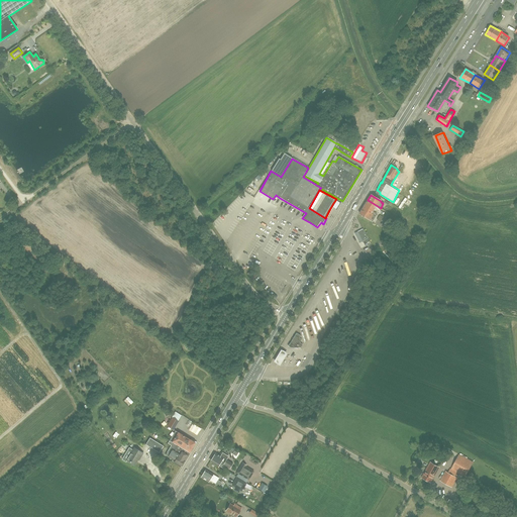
[(401,209),(408,199),(406,197),(399,207),(401,209)]
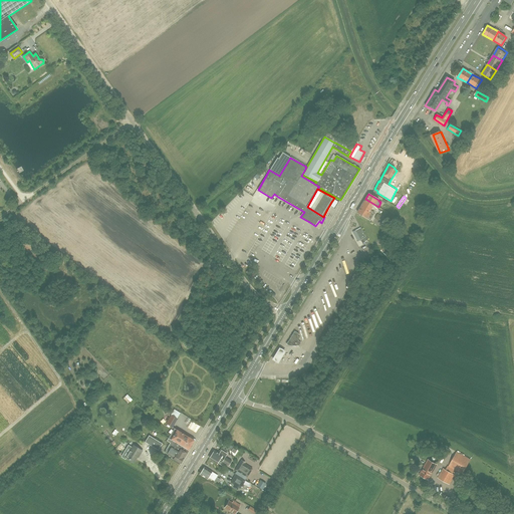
[(378,207),(365,199),(357,212),(367,219),(369,220),(374,213),(370,210),(373,204),(378,207)]
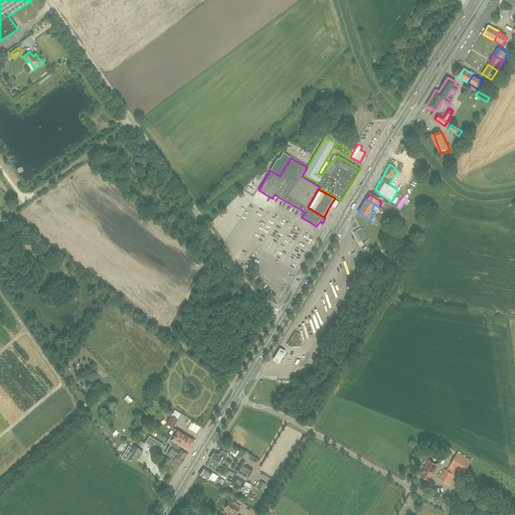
[(361,228),(356,231),(361,240),(363,239),(365,242),(368,240),(366,237),(361,228)]
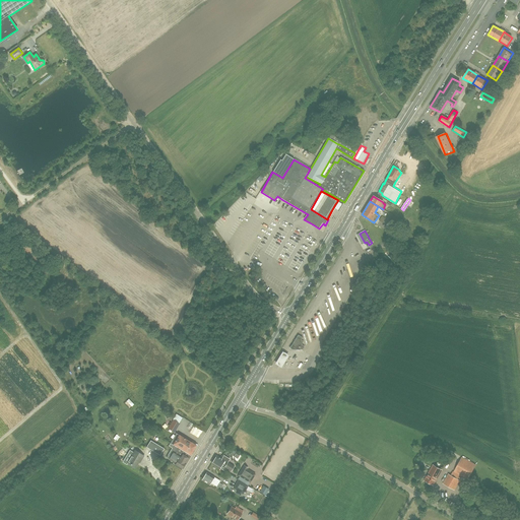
[(304,346),(302,344),(303,341),(301,340),(303,338),(298,335),(289,348),(293,349),(303,349),(304,346)]
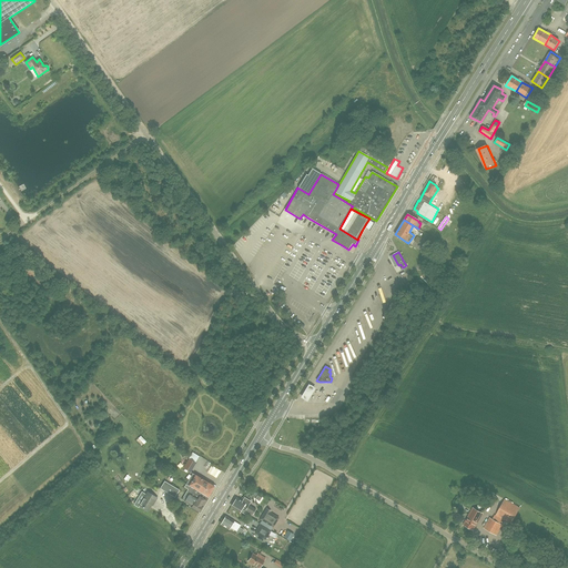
[(311,383),(303,396),(310,401),(317,387),(311,383)]
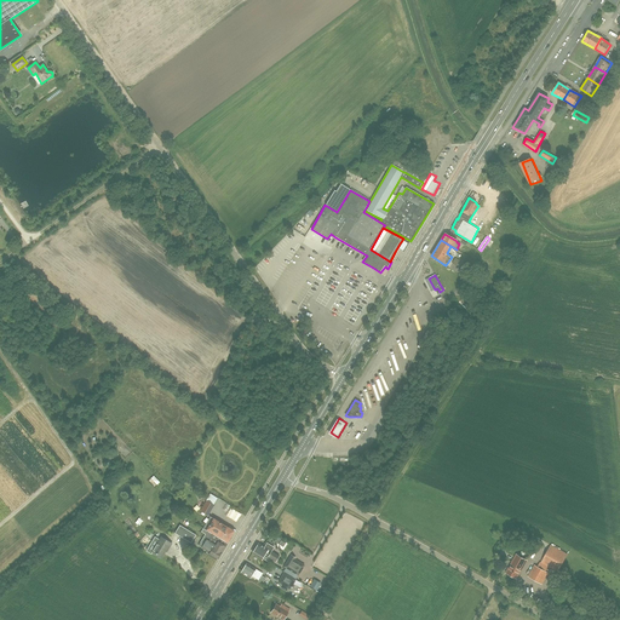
[(214,505),(206,500),(200,511),(208,516),(214,505)]
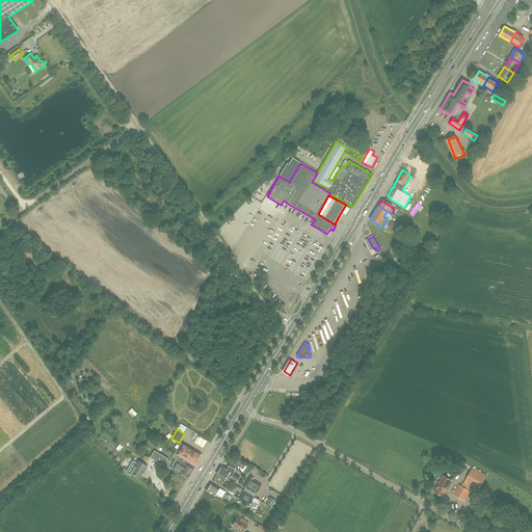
[(201,455),(183,445),(181,444),(175,453),(194,464),(195,464),(201,455)]
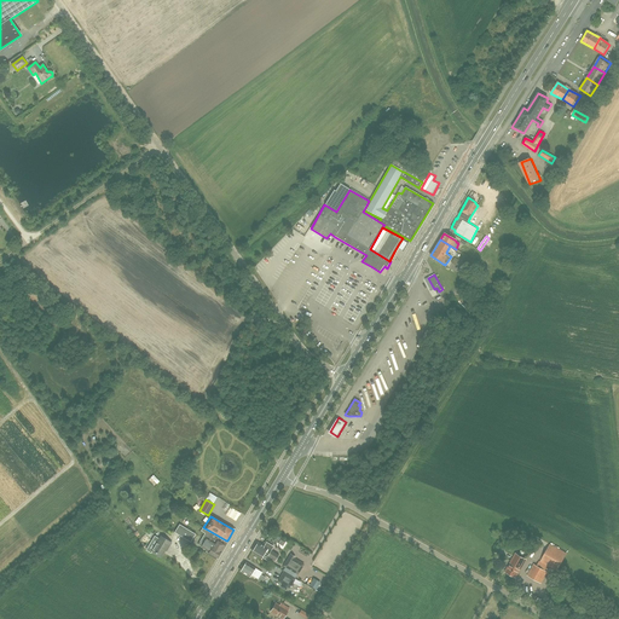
[(190,542),(196,534),(179,524),(174,532),(183,538),(187,541),(190,542)]
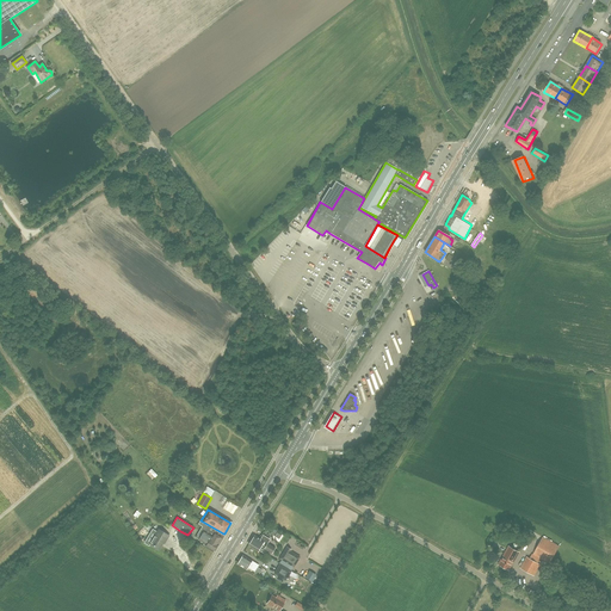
[(222,535),(223,534),(201,520),(198,524),(202,526),(196,537),(204,543),(203,544),(215,551),(224,536),(222,535)]
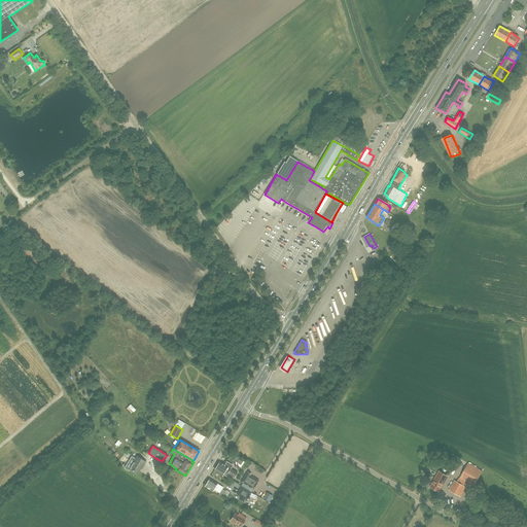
[(142,469),(146,462),(136,456),(129,468),(137,475),(140,468),(142,469)]
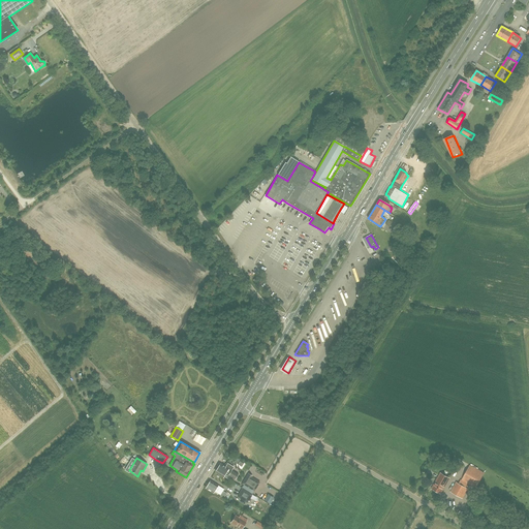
[(228,468),(220,464),(215,471),(224,476),(225,473),(232,477),(236,479),(238,474),(231,470),(230,471),(227,469),(228,468)]
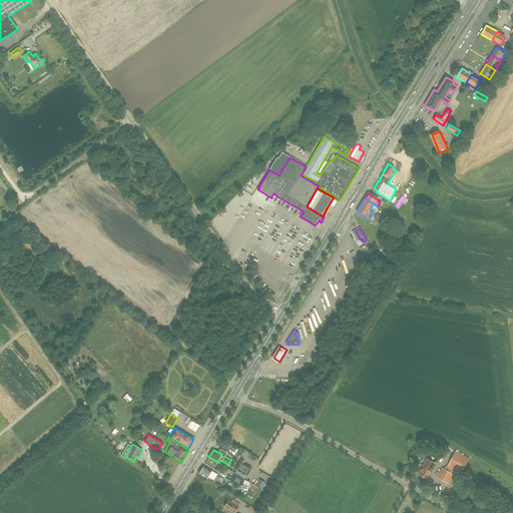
[(456,451),(447,465),(461,473),(470,459),(456,451)]
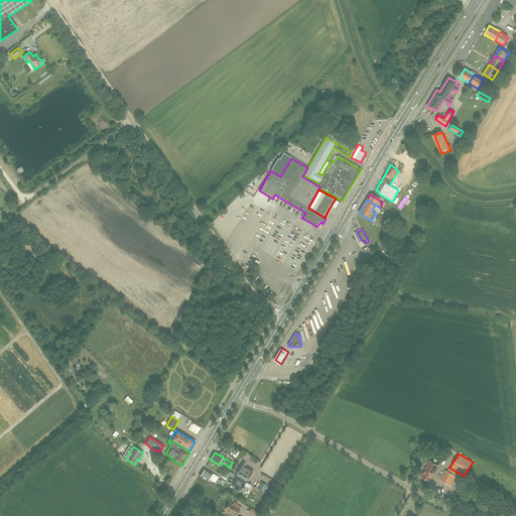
[(242,462),(236,472),(248,480),(254,471),(246,466),(246,465),(242,462)]
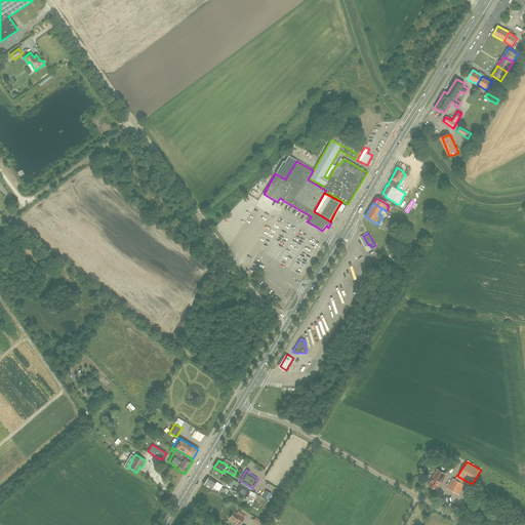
[(437,490),(446,475),(437,470),(429,485),(437,490)]
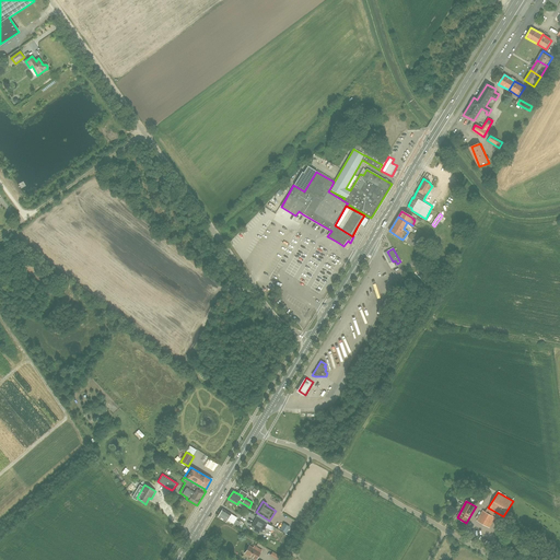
[(222,509),(218,517),(225,522),(226,521),(233,524),(235,520),(236,517),(222,509)]
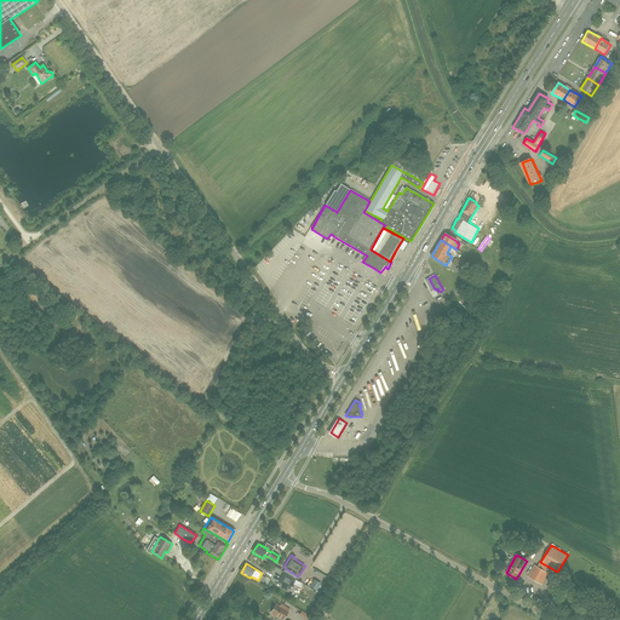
[(541,584),(549,573),(534,566),(528,577),(541,584)]
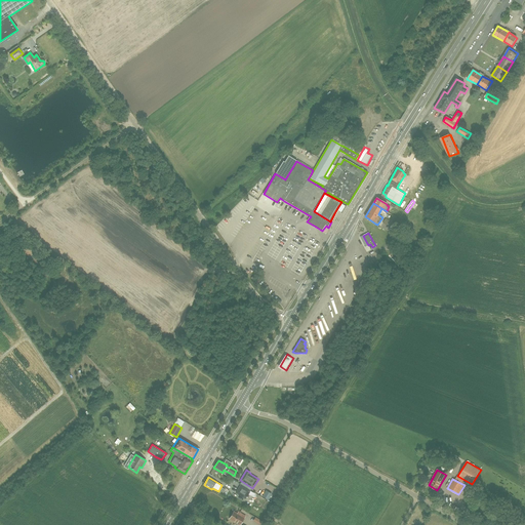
[(240,484),(235,492),(245,498),(250,490),(240,484)]
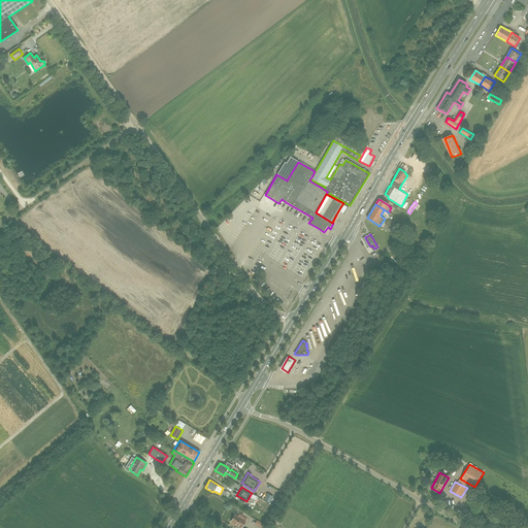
[(268,492),(264,499),(271,502),(275,496),(268,492)]
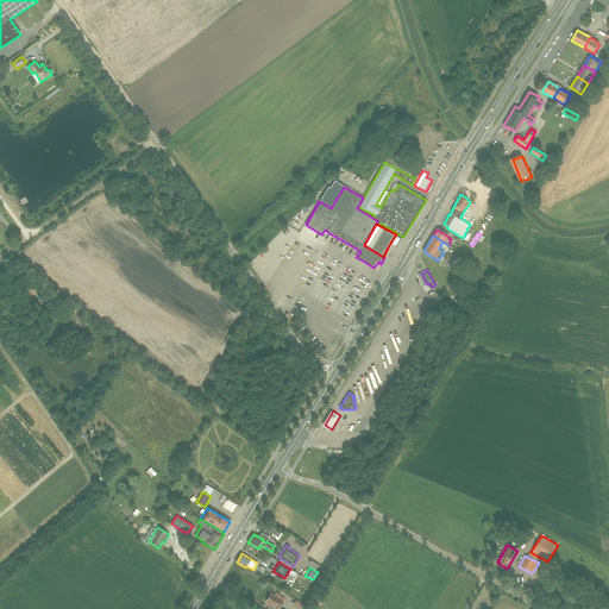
[(552,578),(541,572),(538,577),(548,583),(552,578)]
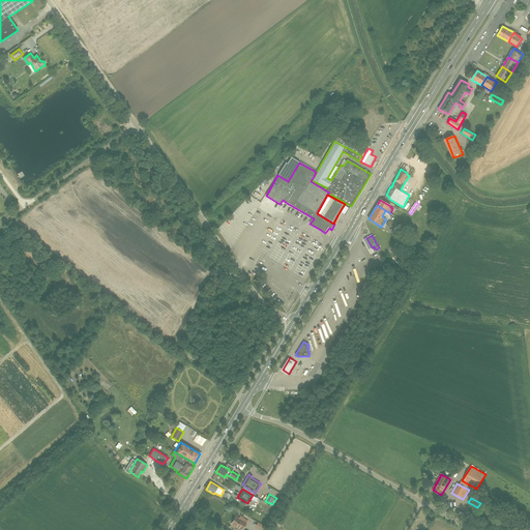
[(260,500),(258,507),(266,510),(269,503),(260,500)]
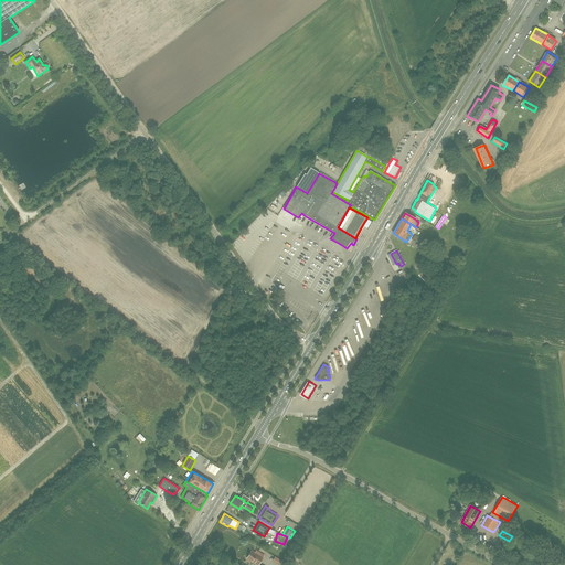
[(247,558),(258,564),(264,555),(257,552),(256,553),(252,551),(247,558)]
